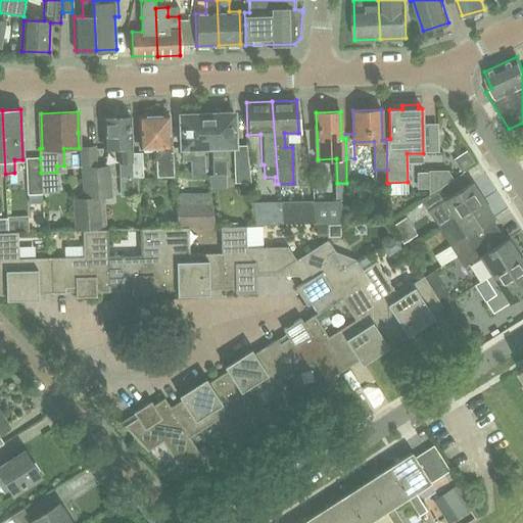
[(131,116),(128,116),(125,112),(117,112),(114,117),(102,117),(103,148),(119,148),(120,176),(132,176),(131,116)]
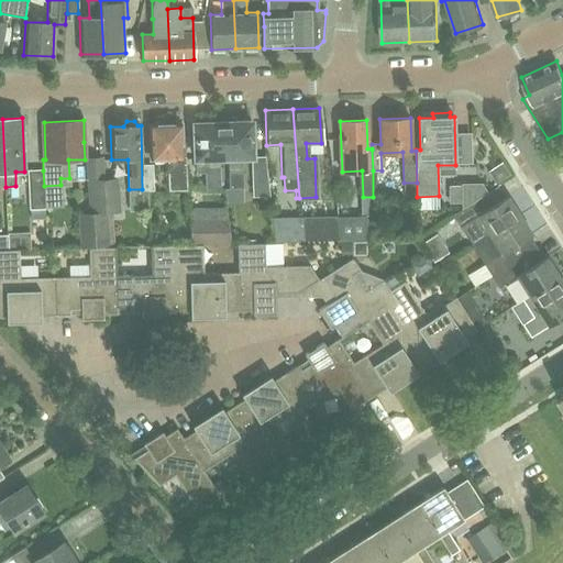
[(180,124),(166,124),(163,121),(156,121),(153,125),(150,125),(151,159),(168,158),(169,190),(187,189),(186,157),(181,157),(180,124)]
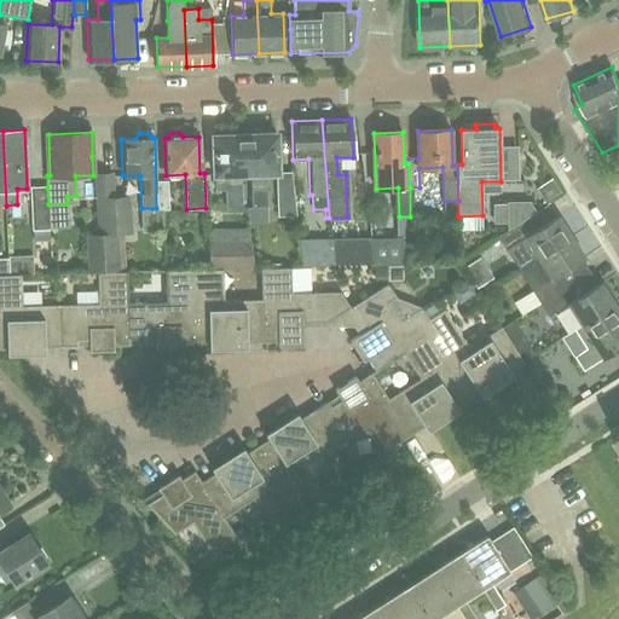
[(276,134),(244,136),(247,174),(250,174),(252,207),(267,207),(266,173),(277,173),(276,134)]
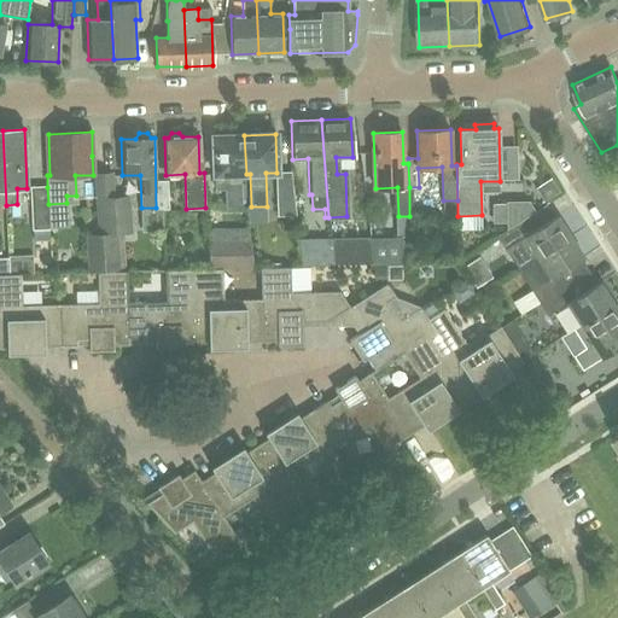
[(244,135),(213,135),(215,188),(226,188),(227,208),(243,208),(242,174),(246,174),(244,135)]
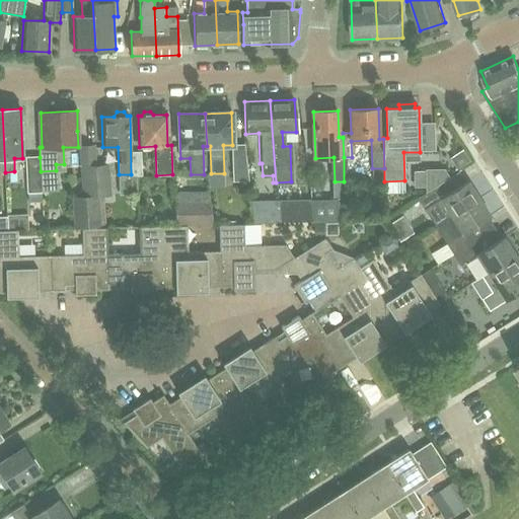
[(244,145),(232,145),(234,180),(248,180),(244,145)]
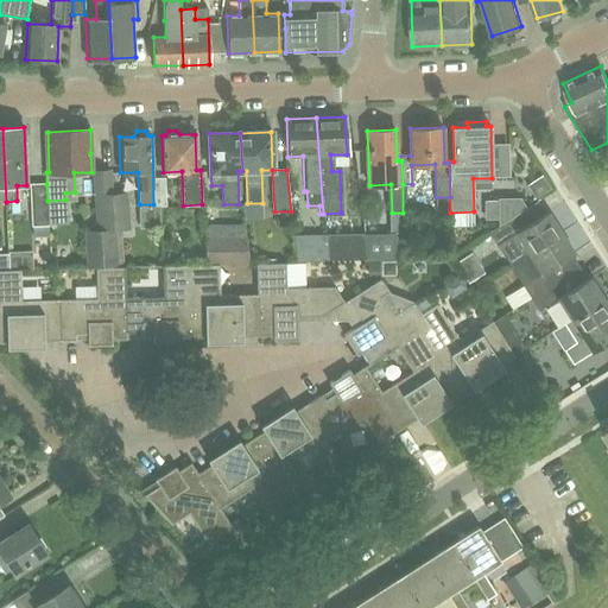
[(118,267),(114,227),(112,192),(111,175),(92,176),(96,228),(83,229),(87,267),(118,267)]
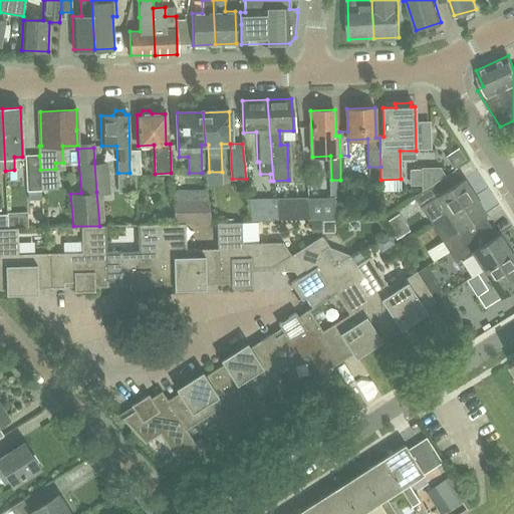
[(131,175),(141,175),(140,151),(130,151),(131,175)]
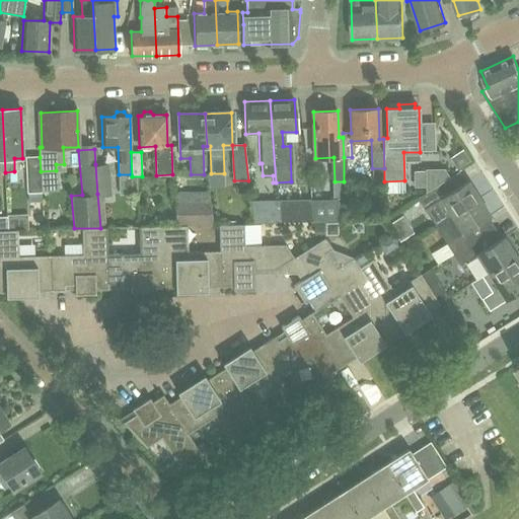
[(42,200),(41,171),(40,157),(27,158),(29,201),(42,200)]
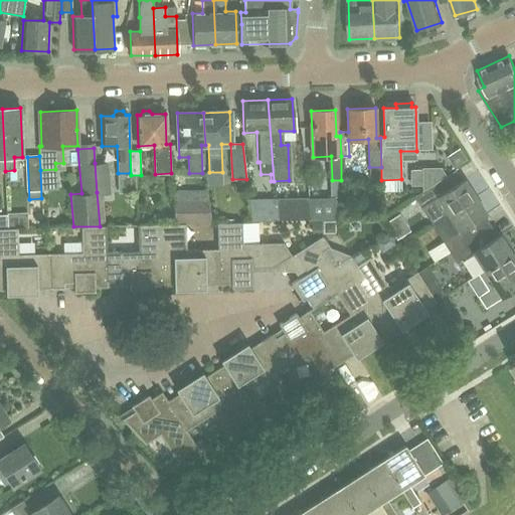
[(95,163),(97,192),(109,191),(107,162),(95,163)]
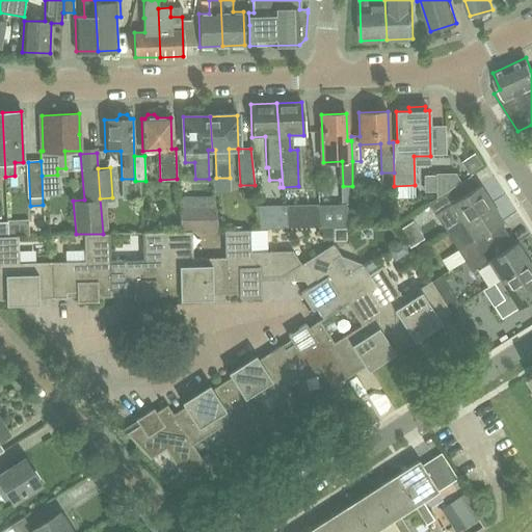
[(394,184),(394,173),(381,173),(381,184),(394,184)]
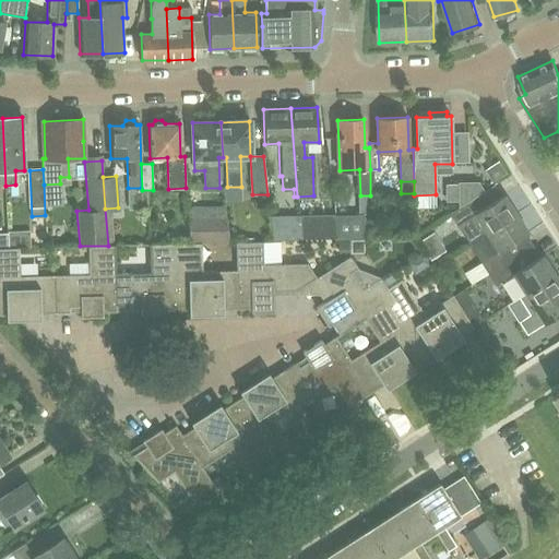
[(477,209),(472,200),(484,191),(477,182),(459,182),(460,207),(450,214),(468,245),(516,214),(504,194),(482,209),(477,209)]
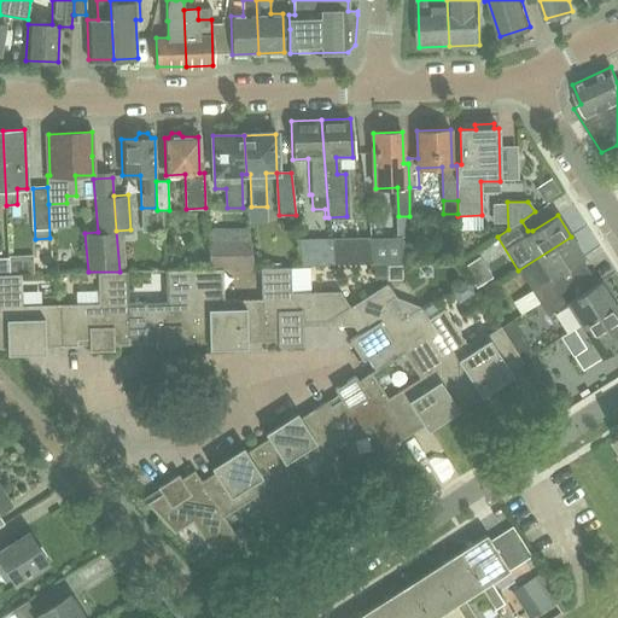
[(540,303),(570,285),(561,272),(584,257),(571,237),(518,270),(531,291),(540,303)]
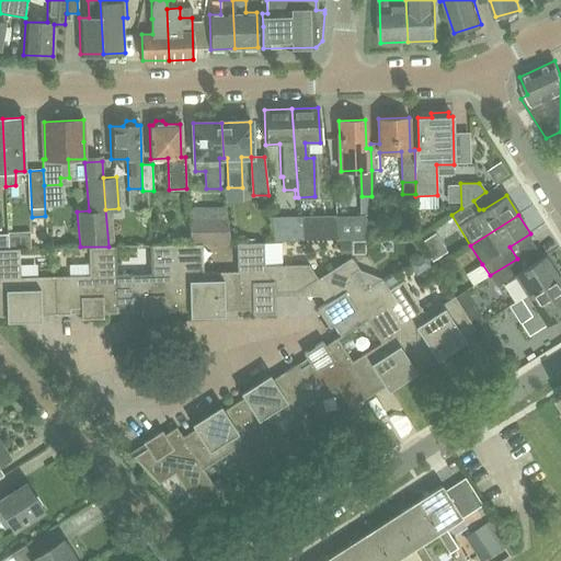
[(366,216),(335,217),(339,241),(375,240),(375,219),(366,219),(366,216)]
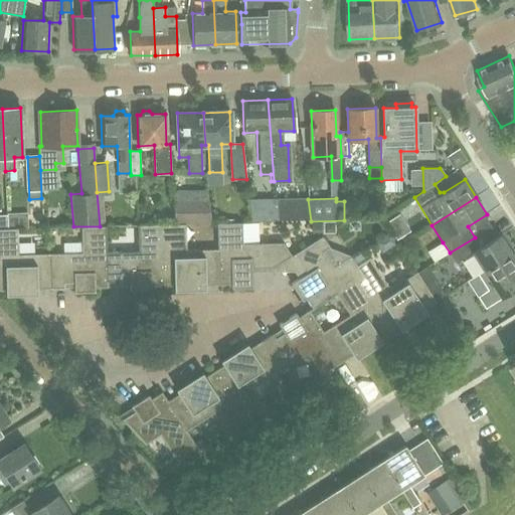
[(276,200),(278,222),(297,221),(311,221),(308,199),(276,200)]
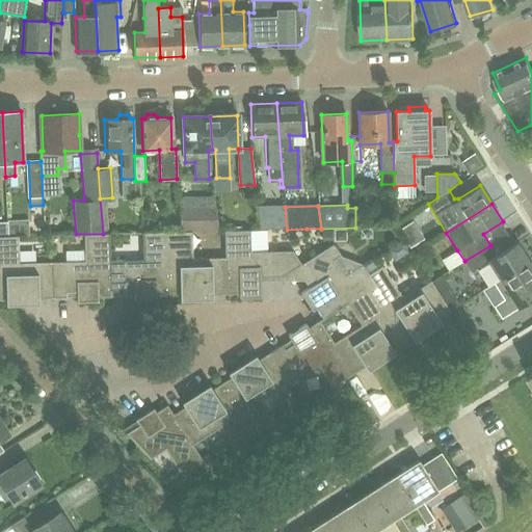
[(260,230),(287,230),(285,207),(258,208),(260,230)]
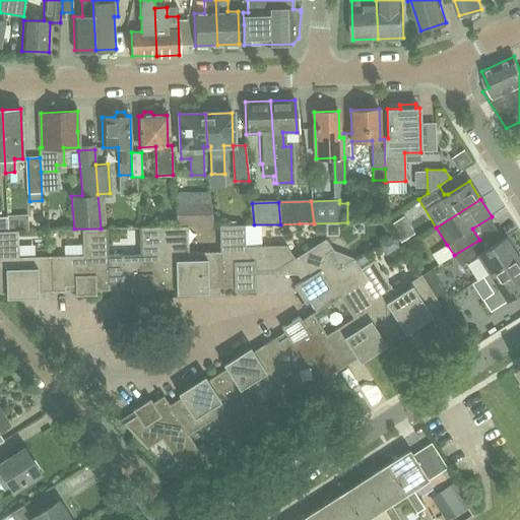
[(177,226),(188,226),(213,225),(210,204),(176,205),(177,226)]
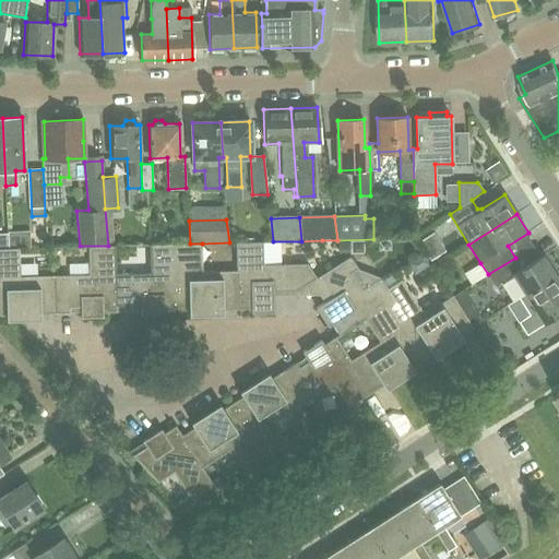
[(364,245),(364,240),(361,240),(352,240),(352,248),(352,253),(361,253),(364,253),(364,245)]
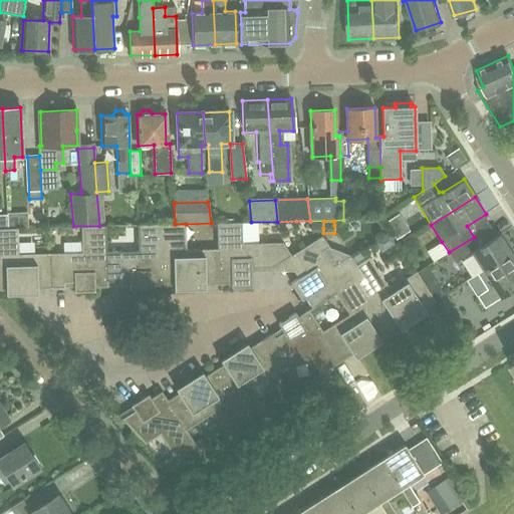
[(292,256),(291,255),(283,242),(242,243),(242,222),(217,223),(218,249),(219,284),(231,284),(231,288),(252,288),(252,268),(273,268),(292,256)]
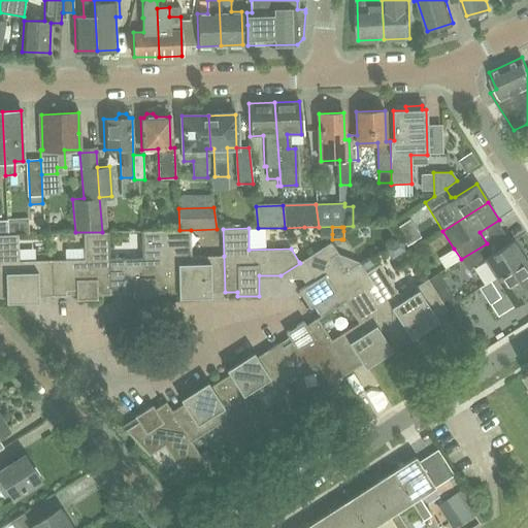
[(331,239),(330,228),(320,229),(321,233),(321,239),(331,239)]
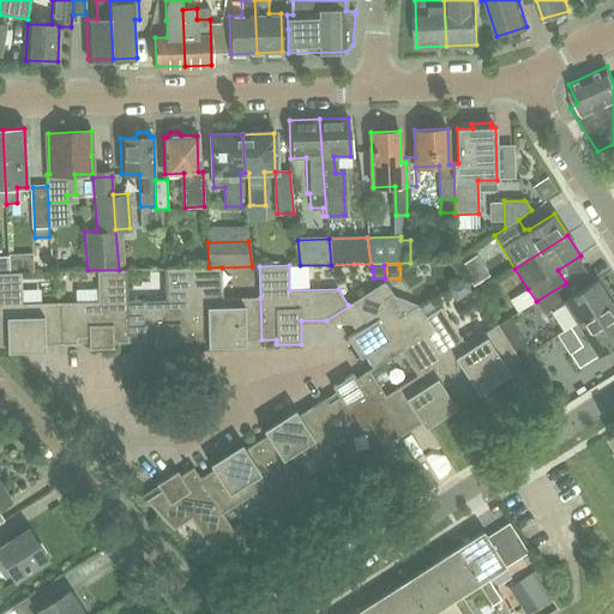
[(262,339),(260,298),(222,299),(222,268),(209,268),(193,269),(194,341),(208,341),(208,347),(245,345),(245,339),(262,339)]
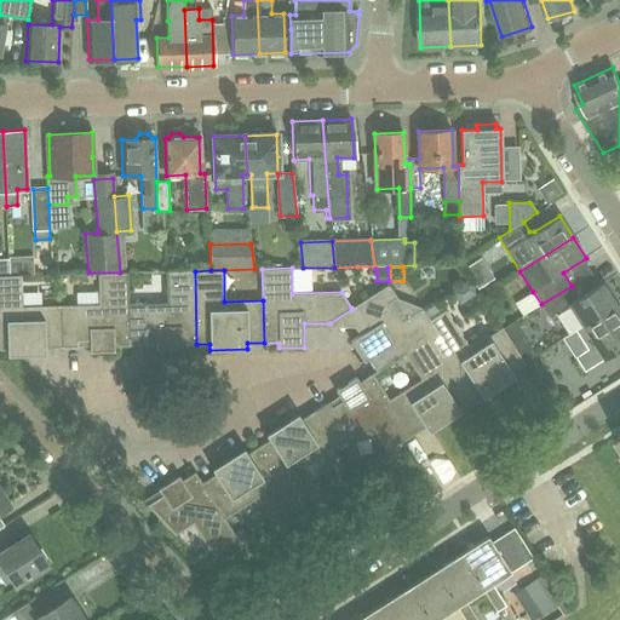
[(182,345),(196,344),(195,271),(166,271),(167,303),(128,304),(130,340),(158,339),(158,351),(182,350),(182,345)]
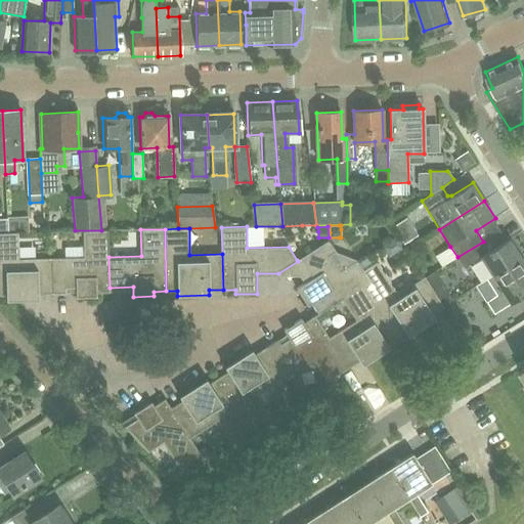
[(110,288),(108,257),(108,230),(83,231),(84,258),(51,259),(52,294),(66,294),(66,289),(76,288),(76,298),(96,298),(96,293),(110,293),(110,288)]
